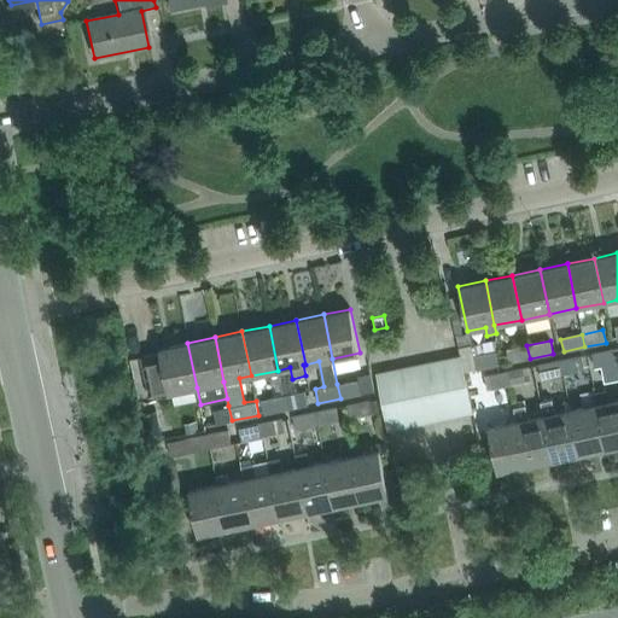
[(169,392),(197,388),(187,343),(159,349),(161,354),(141,357),(150,396),(169,392)]
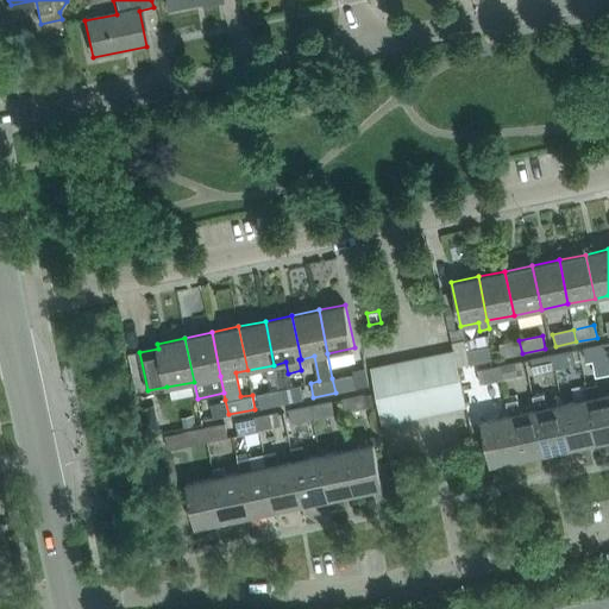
[(453,351),(457,368),(469,365),(469,364),(466,351),(464,341),(464,340),(452,343),(453,351)]
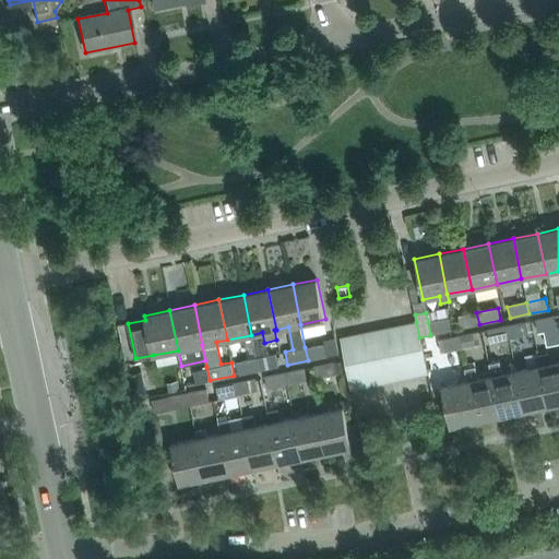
[(460,328),(479,324),(476,312),(458,316),(460,328)]
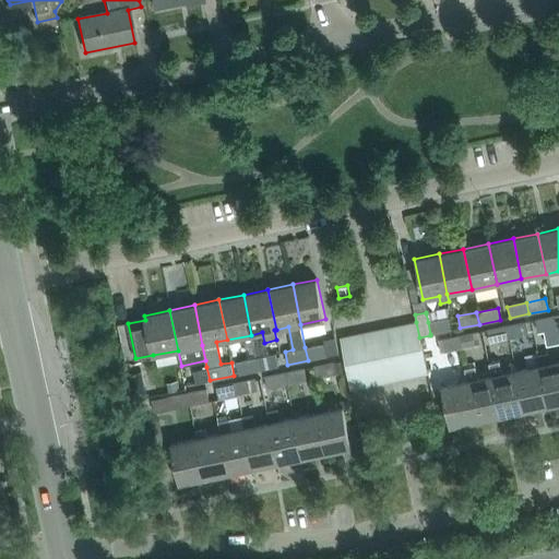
[(537,334),(558,330),(556,317),(535,321),(537,334)]
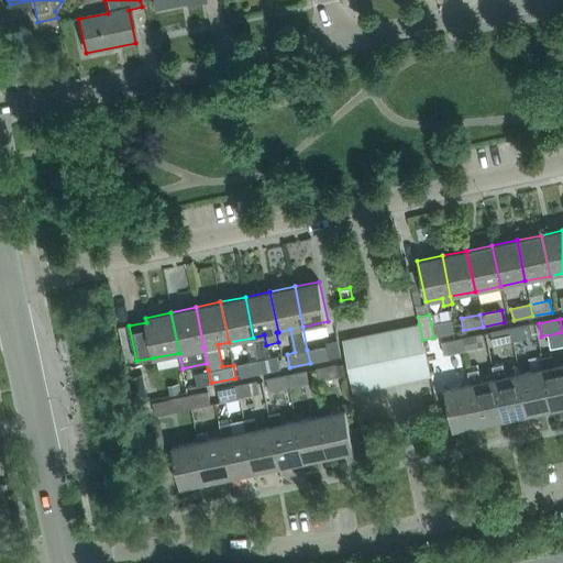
[(452,332),(451,321),(431,324),(433,337),(452,332)]
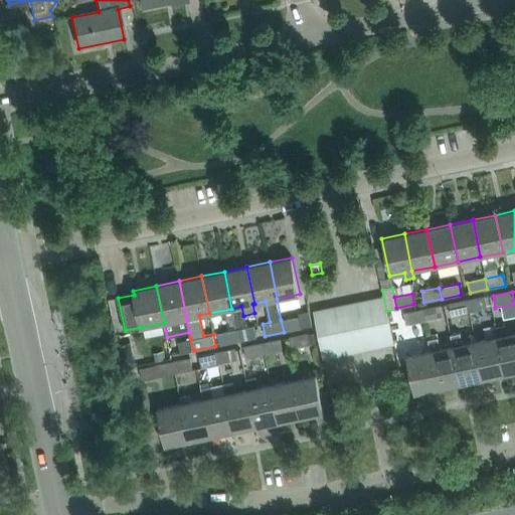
[(372,299),(377,323),(388,320),(386,311),(383,297),(372,299)]
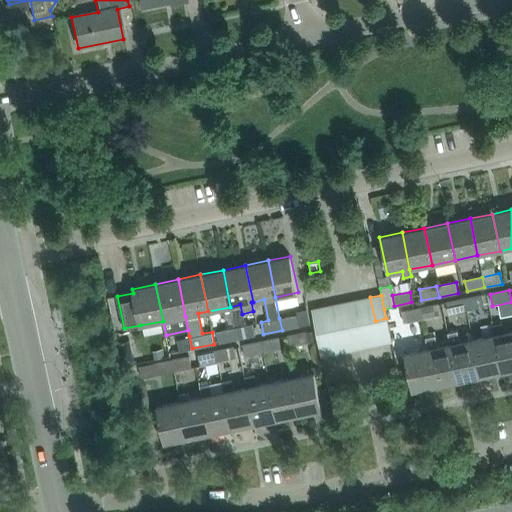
[(481,296),(464,299),(466,311),(483,308),(481,296)]
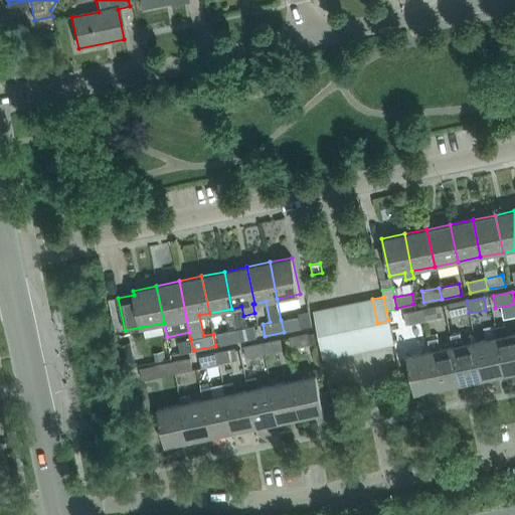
[(377,323),(372,299),(360,301),(365,325),(377,323)]
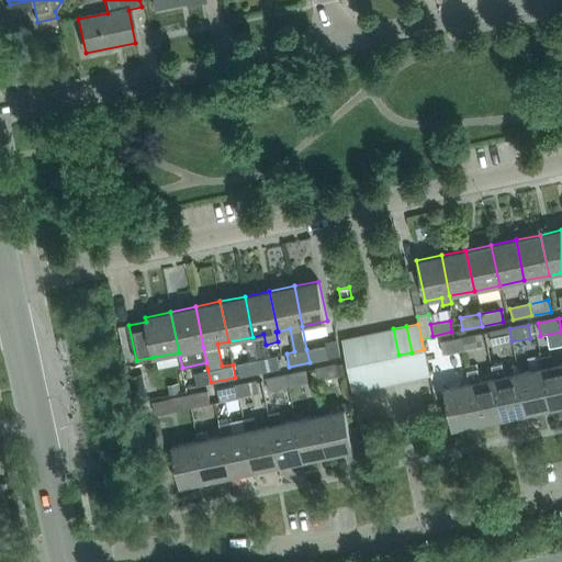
[(385,357),(398,355),(393,328),(380,332),(385,357)]
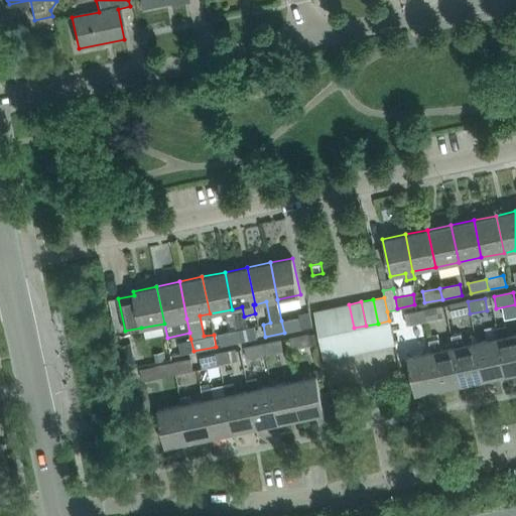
[(452,316),(470,313),(468,301),(449,304),(452,316)]
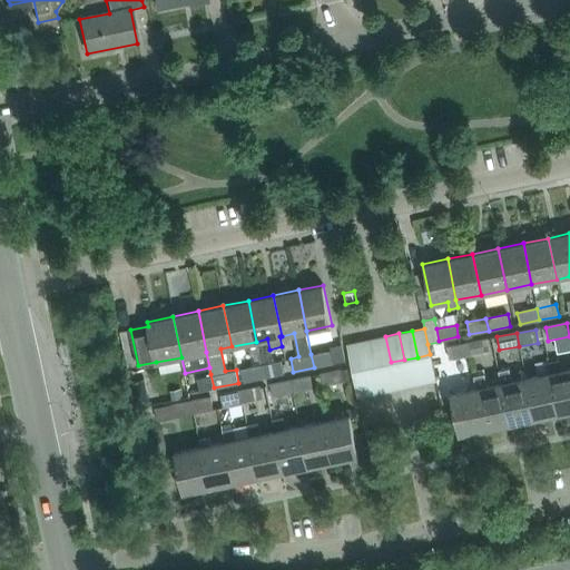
[(385,336),(373,338),(379,365),(391,362),(385,336)]
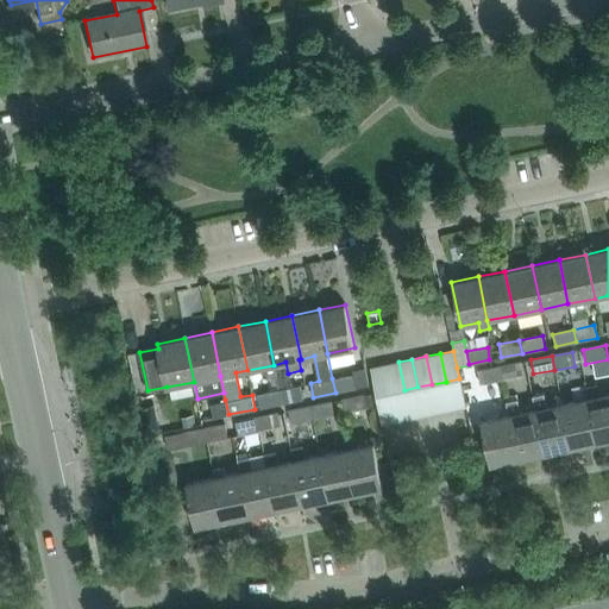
[(390,393),(405,390),(399,362),(384,365),(390,393)]
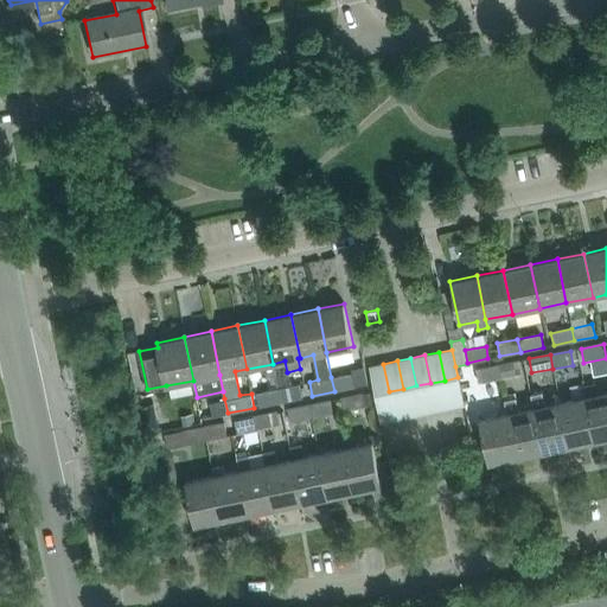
[(518,360),(497,365),(499,379),(522,375),(518,360)]
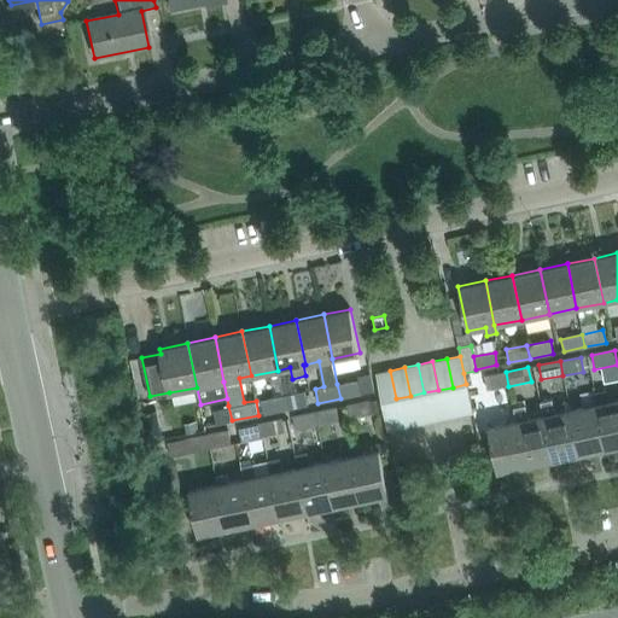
[(382,402),(396,398),(390,371),(375,373),(379,390),(382,402)]
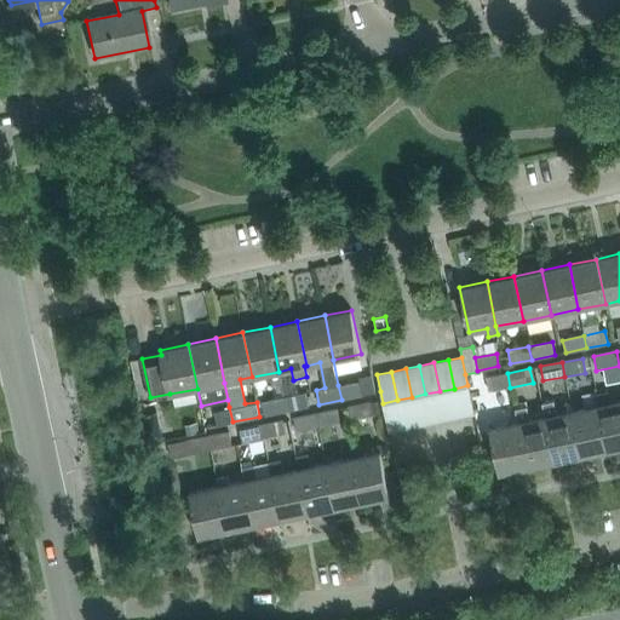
[(487,391),(510,388),(507,373),(484,378),(487,391)]
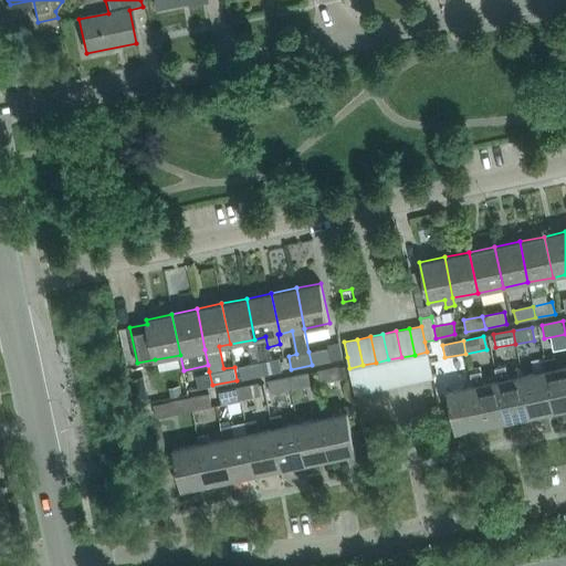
[(312,365),(331,360),(327,347),(308,352),(312,365)]
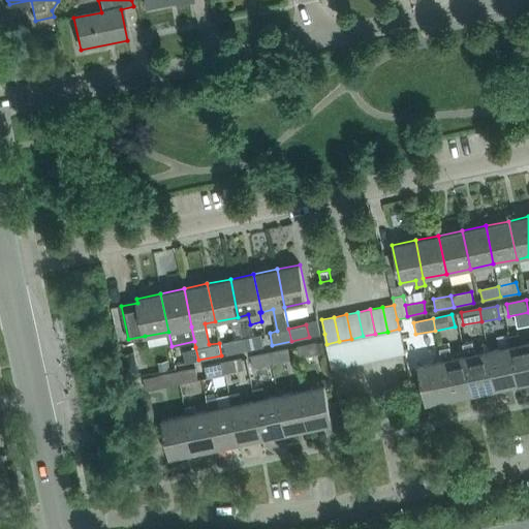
[(404,353),(399,329),(387,332),(393,355),(404,353)]
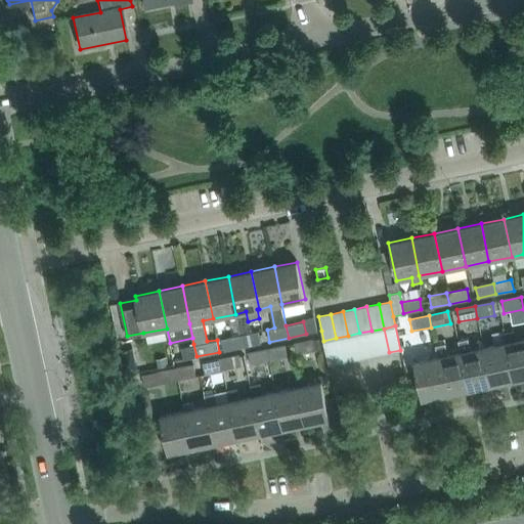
[(377,355),(389,352),(384,329),(372,331),(377,355)]
